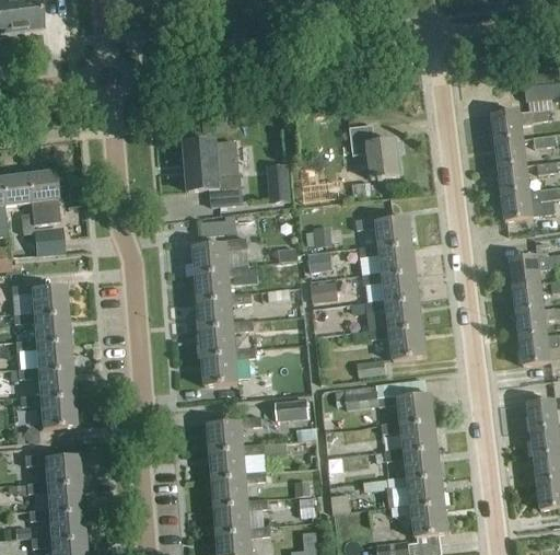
[(0,0),(0,32),(18,31),(14,0),(0,0)]
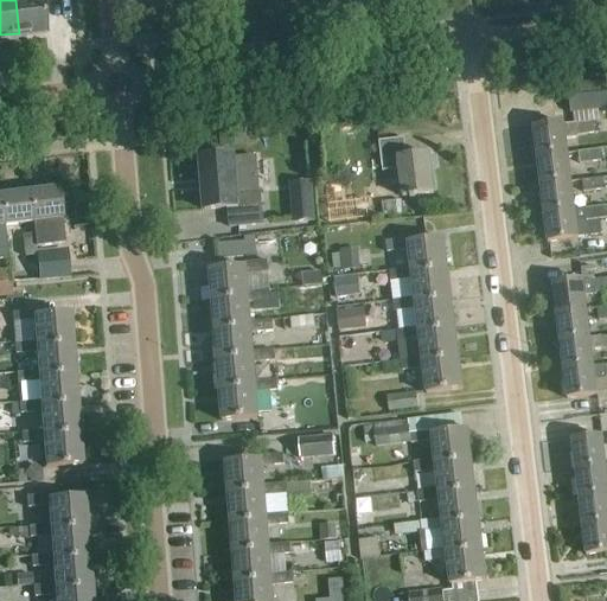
[(45,30),(42,0),(16,0),(19,33),(45,30)]
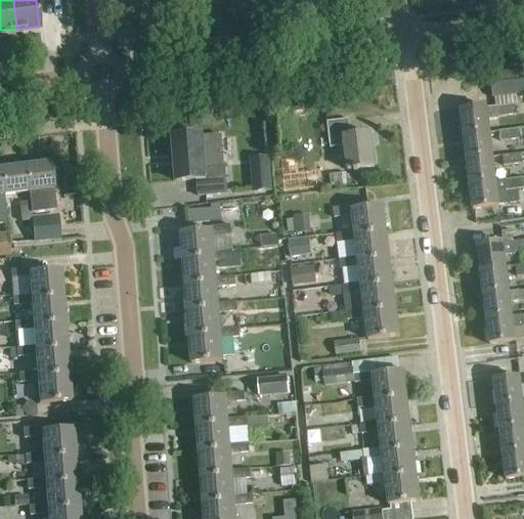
[(489,72),(493,96),(523,91),(523,72),(523,68),(489,72)]
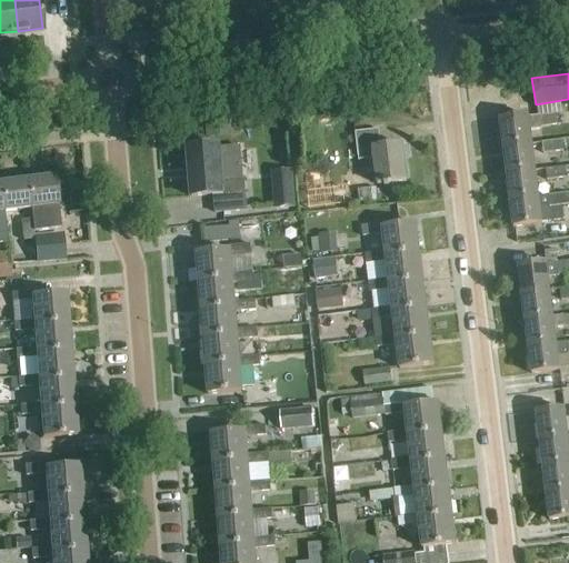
[(558,110),(529,113),(528,113),(500,117),(503,143),(531,140),(530,127),(541,126),(541,123),(560,121),(558,110)]
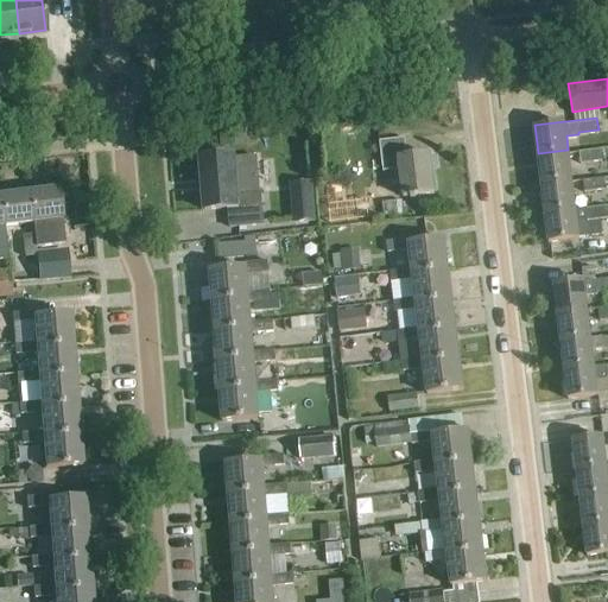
[(435,190),(429,151),(407,154),(405,135),(379,138),(382,169),(399,168),(403,194),(411,192),(411,194),(415,194),(415,192),(435,190)]
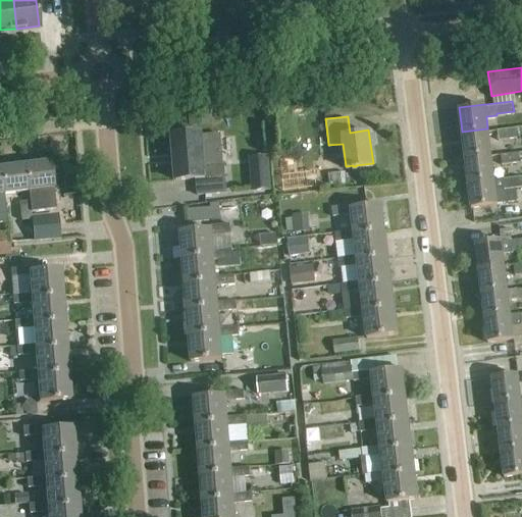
[(517,136),(515,125),(497,127),(499,138),(517,136)]
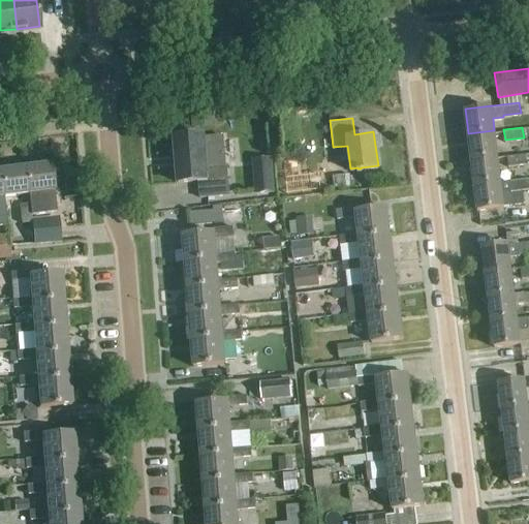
[(498,155),(495,130),(494,130),(468,133),(471,158),(497,155),(498,155)]
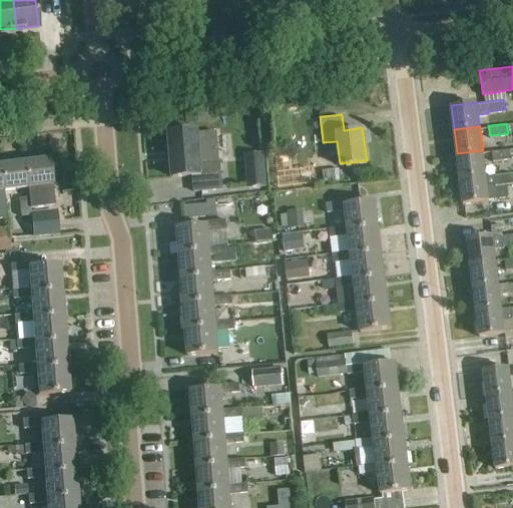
[(222,186),(219,159),(218,159),(215,131),(197,132),(197,128),(169,130),(172,174),(192,173),(194,189),(222,186)]
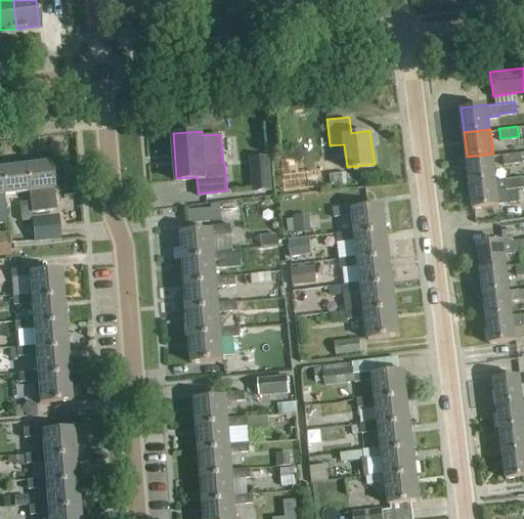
[(520,150),(501,153),(504,163),(521,161),(520,150)]
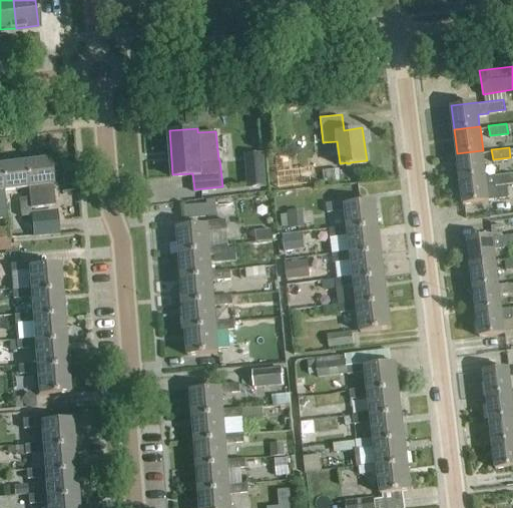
[(263,150),(244,151),(246,186),(266,184),(263,150)]
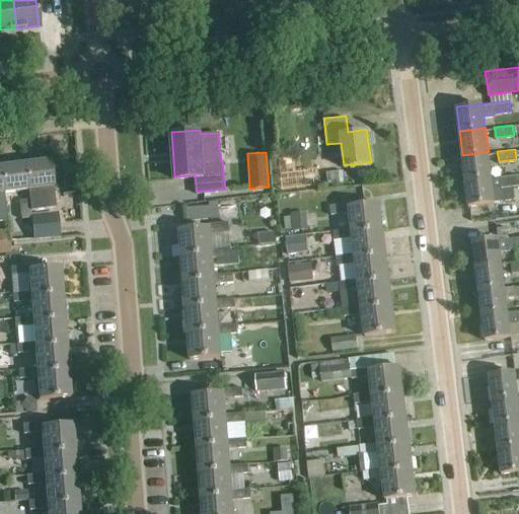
[(465,179),(491,176),(488,152),(462,155),(465,179)]
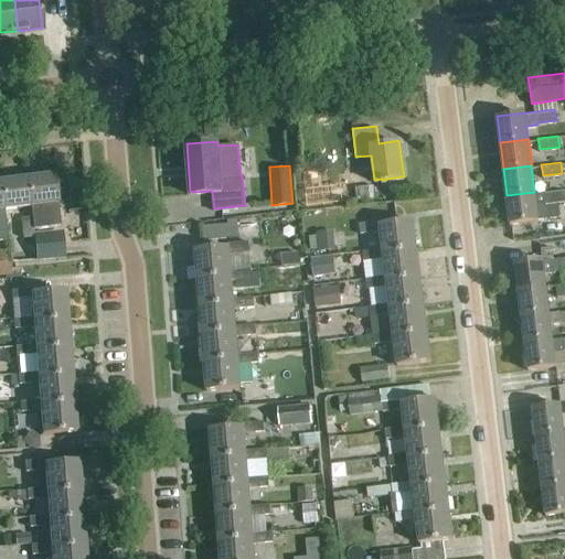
[(30,204),(31,215),(32,226),(60,223),(57,201),(54,172),(27,175),(30,204)]
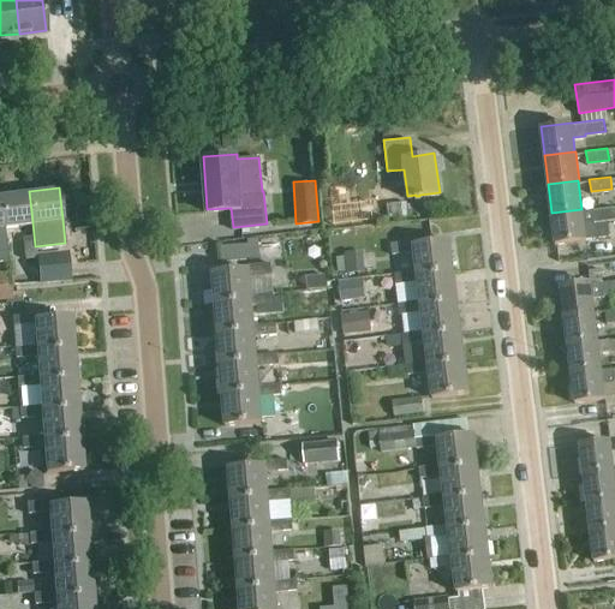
[(29,191),(0,195),(4,226),(33,222),(29,191)]
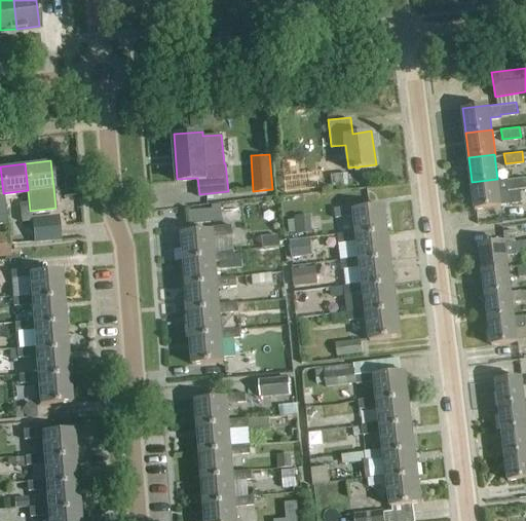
[(525,184),(525,176),(497,179),(472,182),(475,207),(500,203),(499,191),(509,190),(509,188),(525,185),(525,184)]
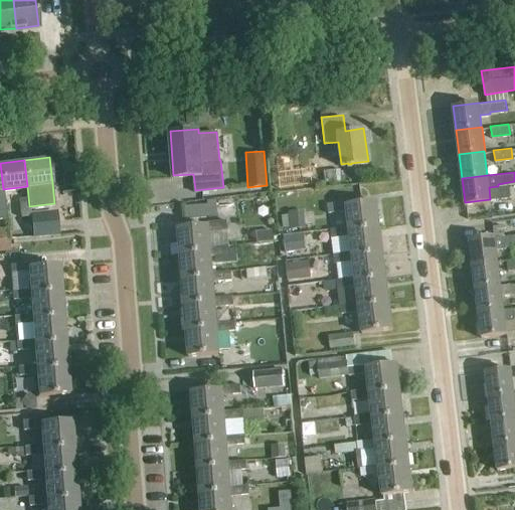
[(29,206),(28,196),(18,197),(20,215),(30,214),(30,210),(29,206)]
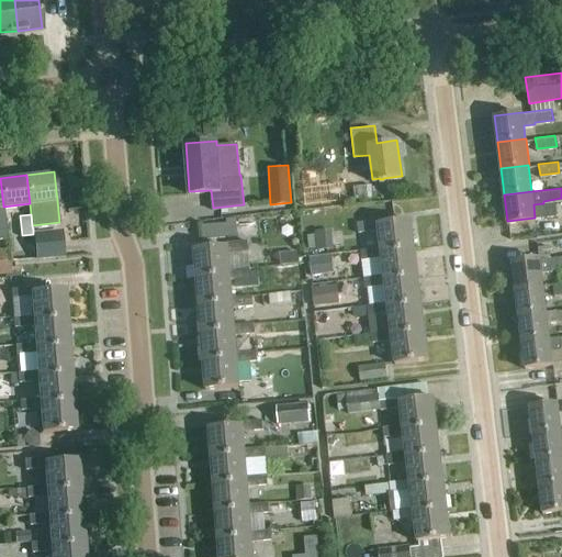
[(235,215),(226,216),(227,234),(236,234),(235,215)]
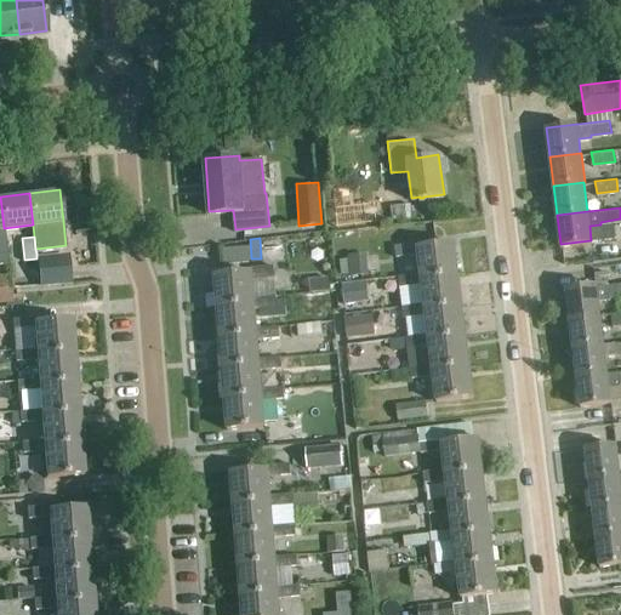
[(454,241),(419,246),(417,240),(394,243),(396,255),(417,252),(420,271),(421,277),(457,272),(454,241)]
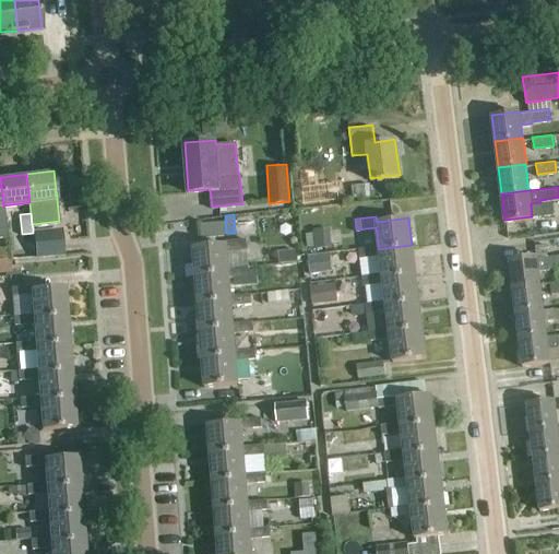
[(33,228),(33,233),(36,257),(63,254),(60,225),(33,228)]
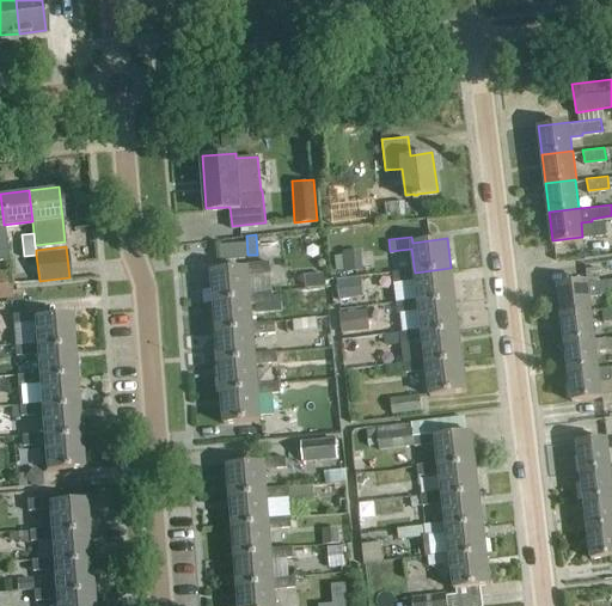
[(360,248),(341,249),(343,269),(361,268),(360,248)]
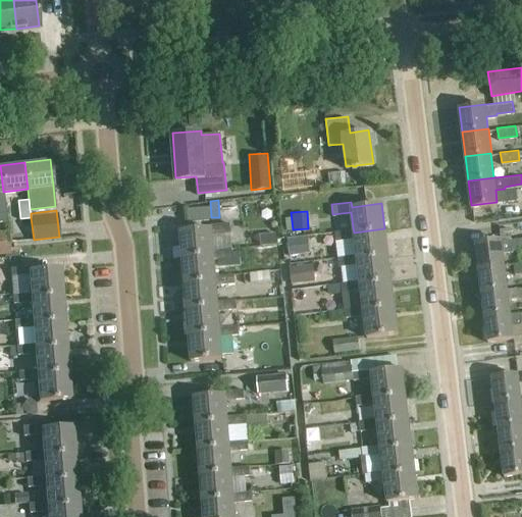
[(231,247),(230,230),(229,221),(210,222),(211,227),(179,229),(181,255),(213,253),(213,248),(231,247)]
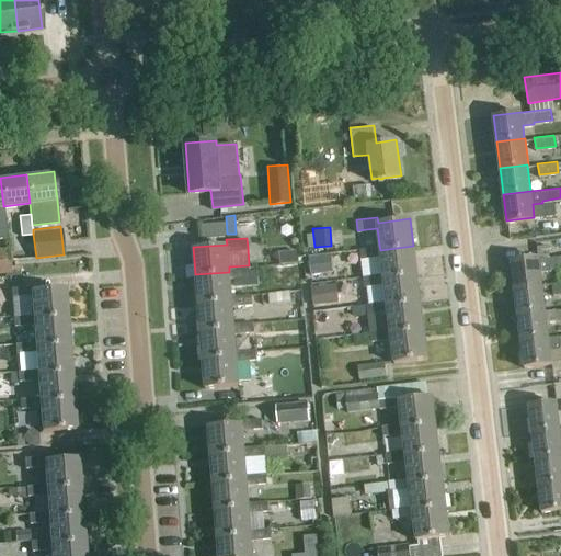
[(380,250),(379,245),(359,247),(363,274),(382,272),(384,278),(418,273),(413,246),(380,250)]
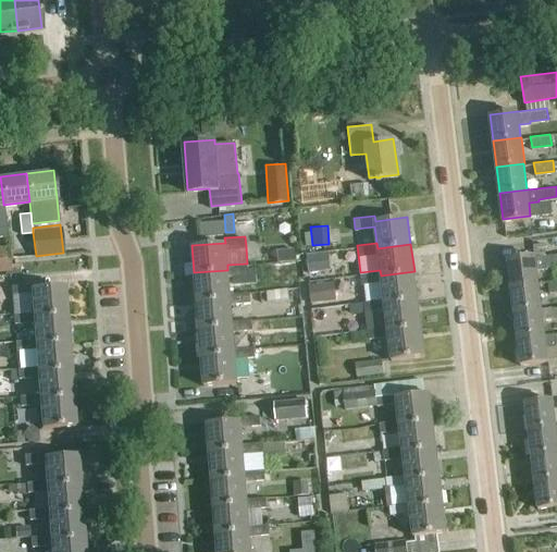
[(0,245),(0,270),(11,269),(11,267),(20,266),(19,261),(10,262),(8,244),(0,245)]
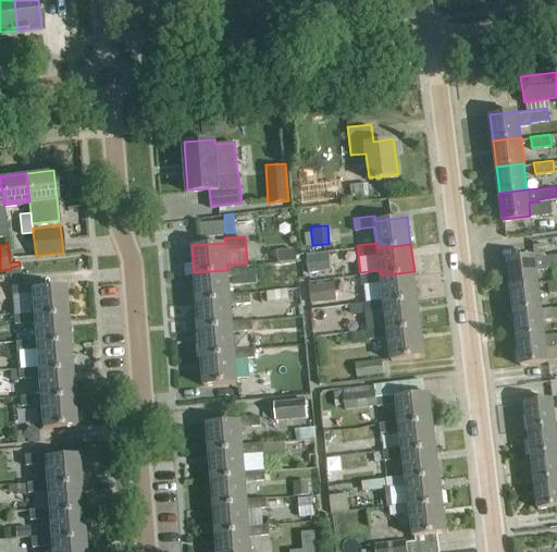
[(327,250),(306,254),(308,272),(330,269),(327,250)]
